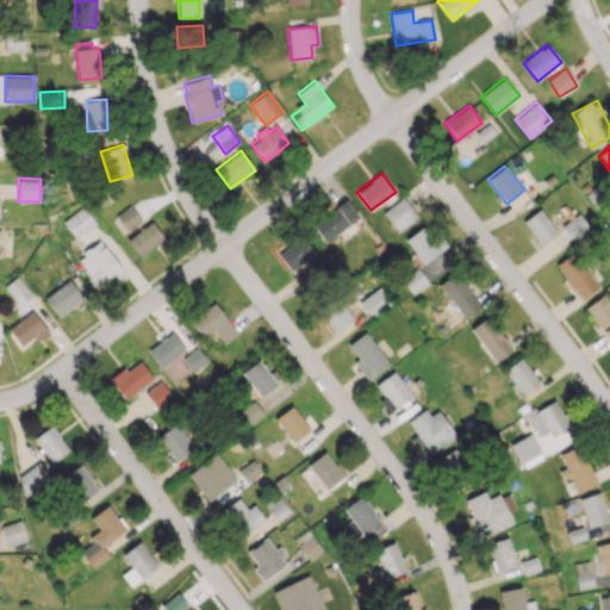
[(383,213),(399,232),(418,216),(402,197),(383,213)]
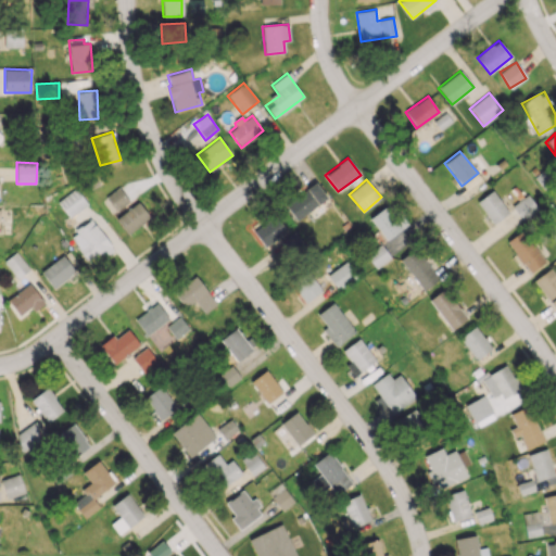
[(295,220),(327,199),(316,182),(283,204),(295,220)]
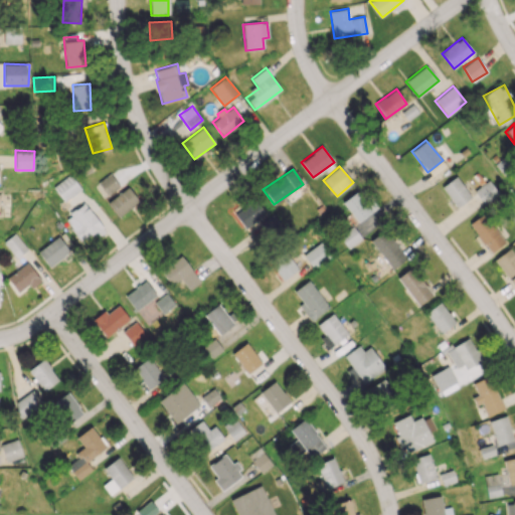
[(98,182),(108,196),(120,186),(110,173),(98,182)]
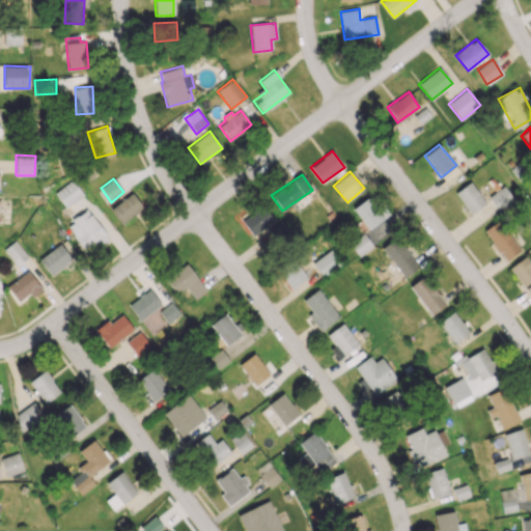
[(66,207),(83,195),(72,179),(54,193),(66,207)]
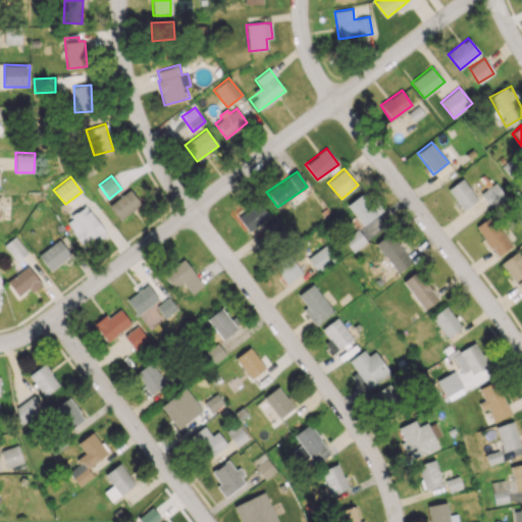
[(477,201),(464,178),(448,188),(462,210),(477,201)]
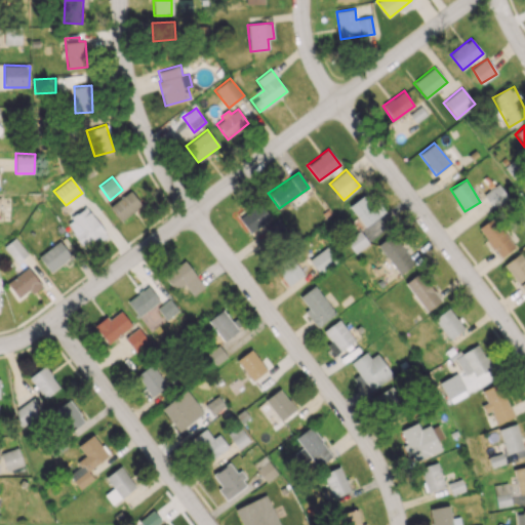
[(483,195),(493,208),(509,197),(498,184),(483,195)]
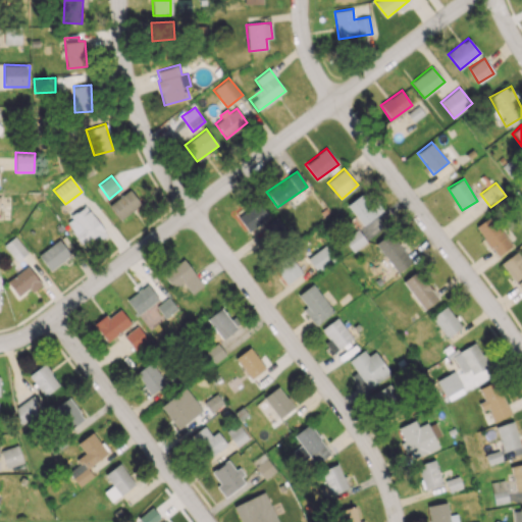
[(141,203),(127,187),(107,204),(120,220),(141,203)]
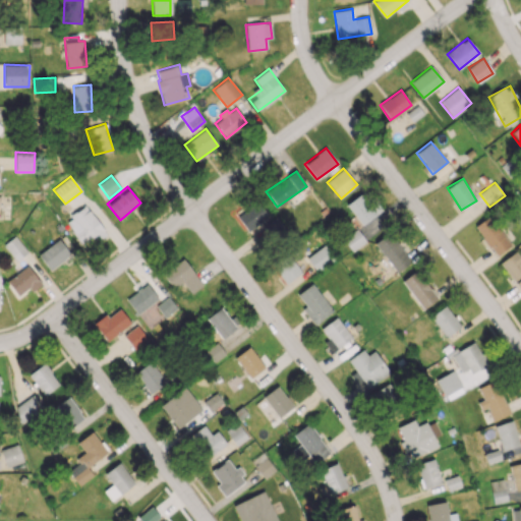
[(345,205),(361,226),(381,212),(364,190),(345,205)]
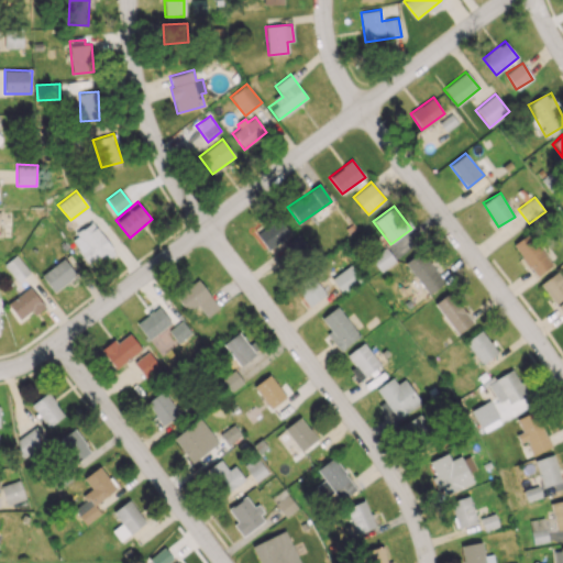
[(256,232),(266,250),(290,235),(280,218),(256,232)]
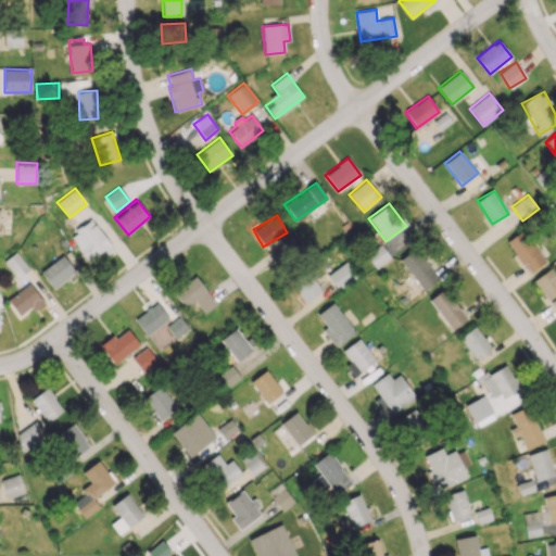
[(87,263),(111,248),(92,219),(68,235),(87,263)]
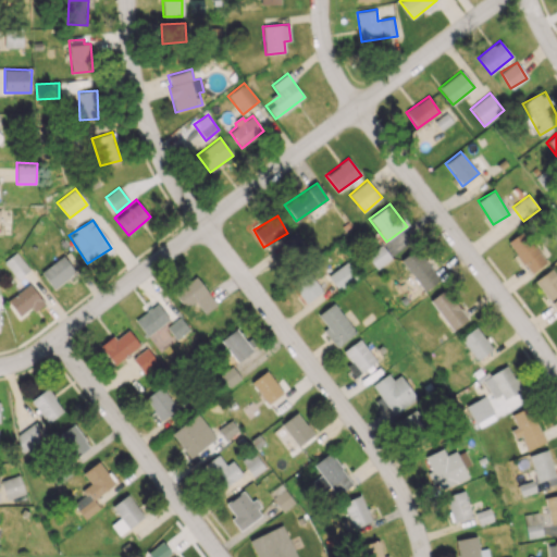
[(507,242),(529,274),(545,263),(523,231),(507,242)]
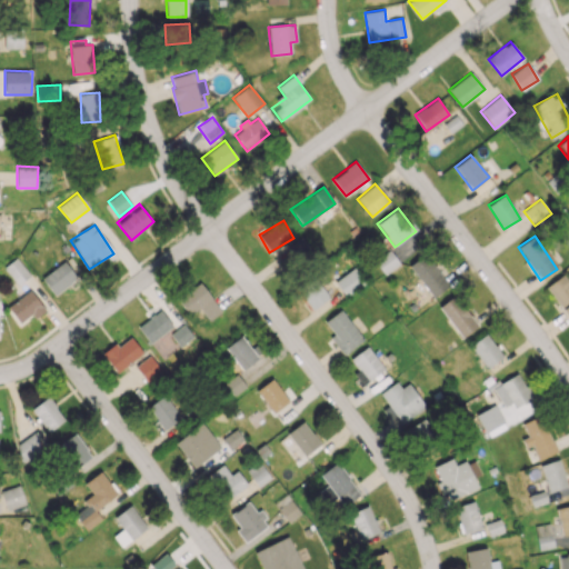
[(399,265),(390,250),(375,260),(383,275),(399,265)]
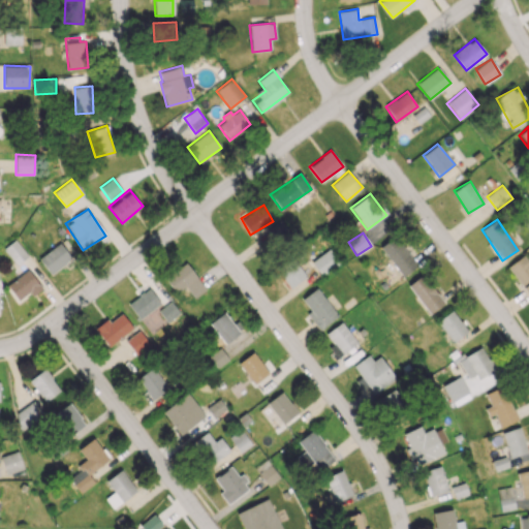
[(401,277),(416,267),(396,236),(380,246),(401,277)]
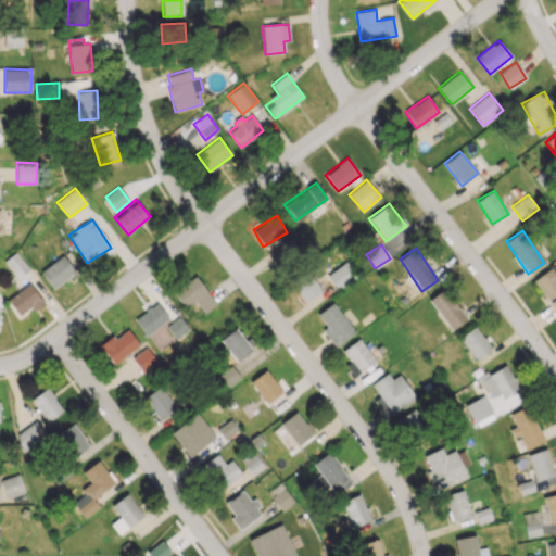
[(29,269),(16,252),(3,261),(16,278),(29,269)]
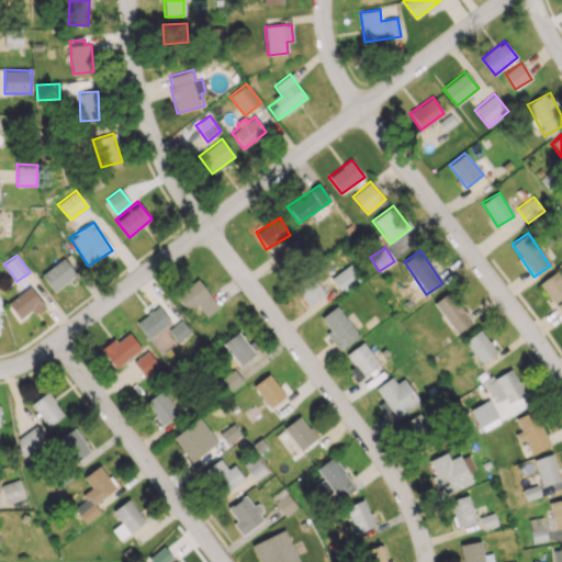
[(52,291),(76,277),(65,258),(41,272),(52,291)]
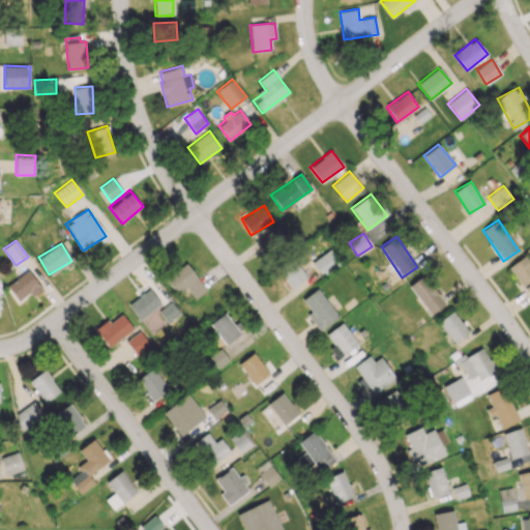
[(341,264),(329,248),(312,261),(322,276),(341,264)]
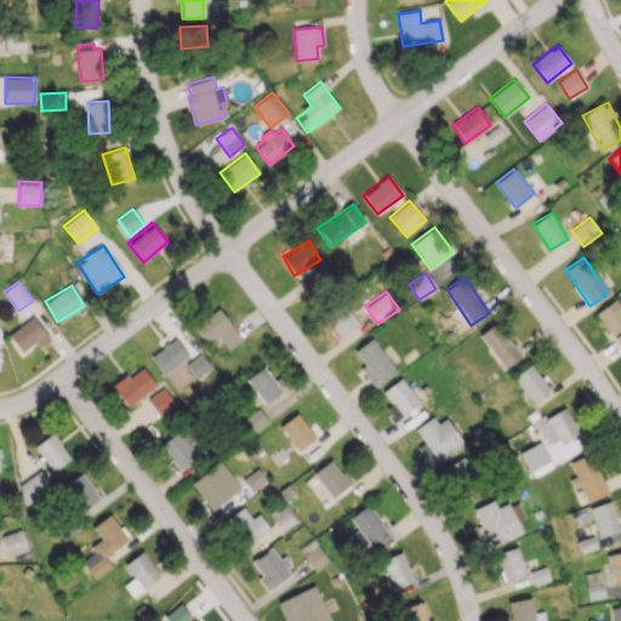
[(620,308),(614,298),(596,313),(620,347),(620,308)]
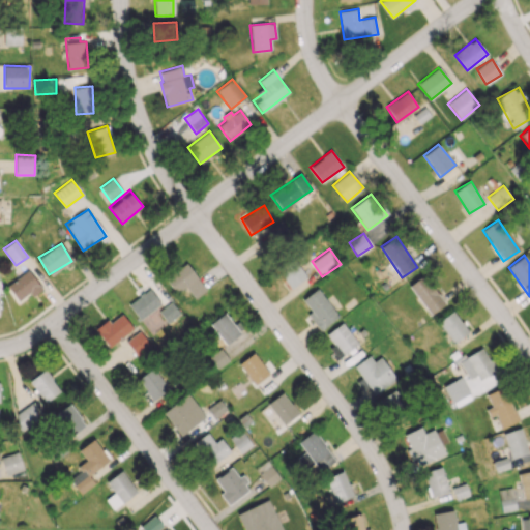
[(277,270),(292,288),(306,276),(293,259),(277,270)]
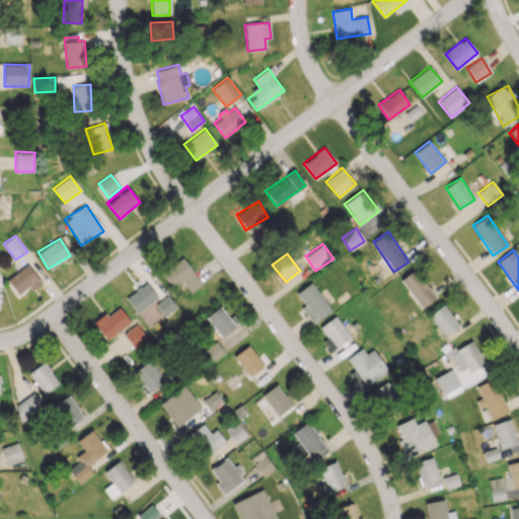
[(181,281),(190,292),(202,284),(182,257),(161,272),(172,288),(181,281)]
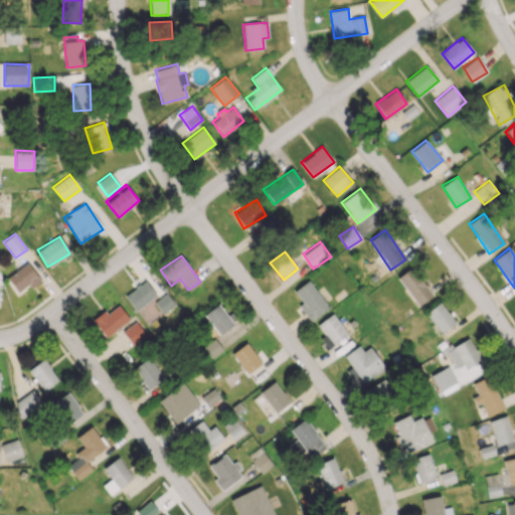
[(41,281),(27,263),(7,279),(18,293),(29,284),(32,288),(41,281)]
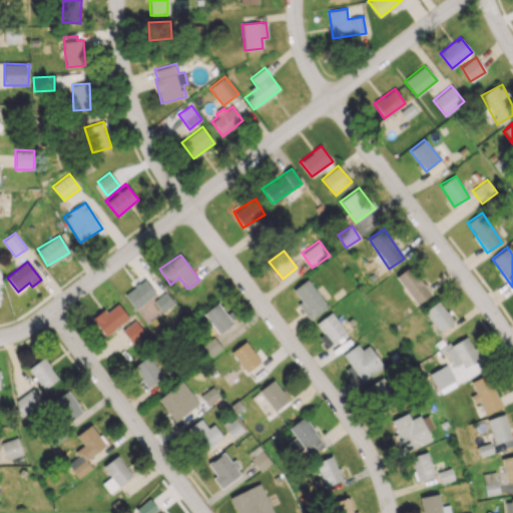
[(396,277),(416,305),(430,295),(410,266),(396,277)]
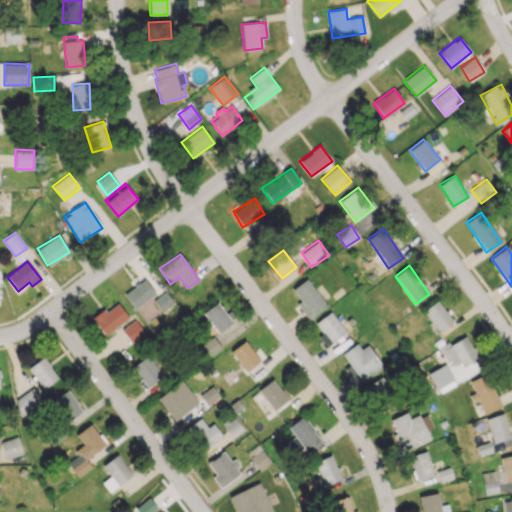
[(155,293),(144,278),(124,295),(135,309),(155,293)]
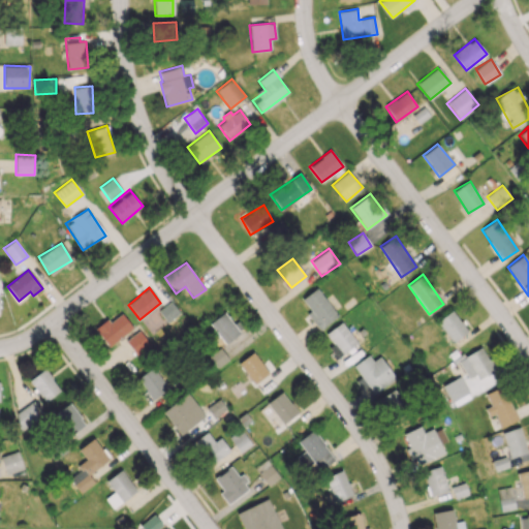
[(318,330),(338,316),(317,287),(301,298),(310,311),(307,313),(318,330)]
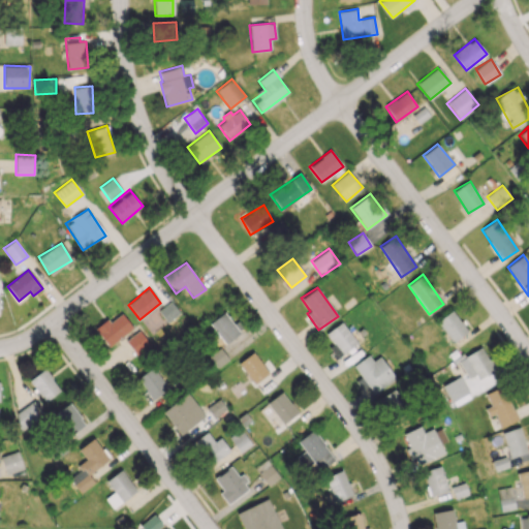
[(159,311),(167,321),(179,313),(170,302),(159,311)]
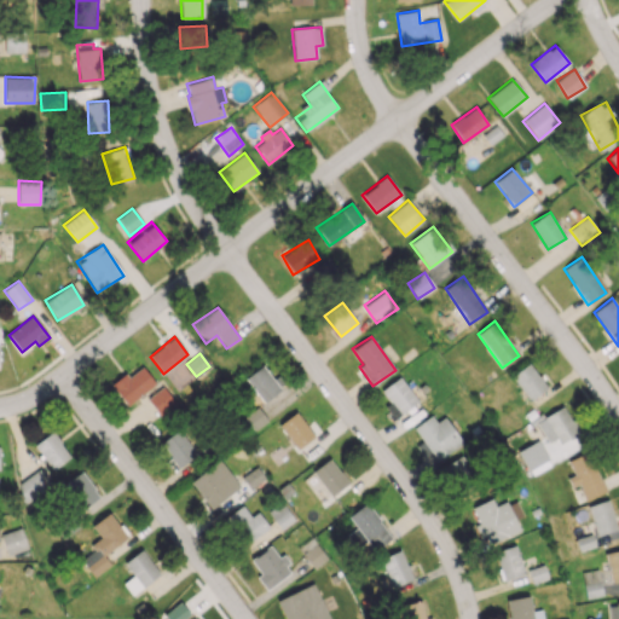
[(538,377),(528,363),(512,375),(528,400),(548,387),(541,376),(538,377)]
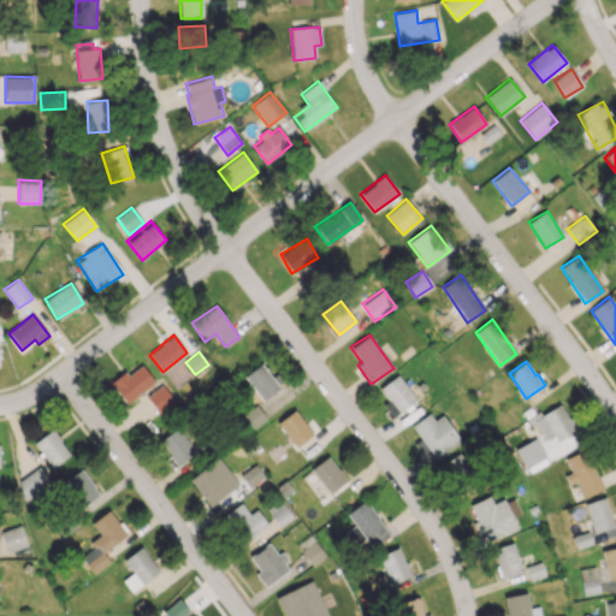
[(279,389),(261,363),(243,375),(261,401),(279,389)]
